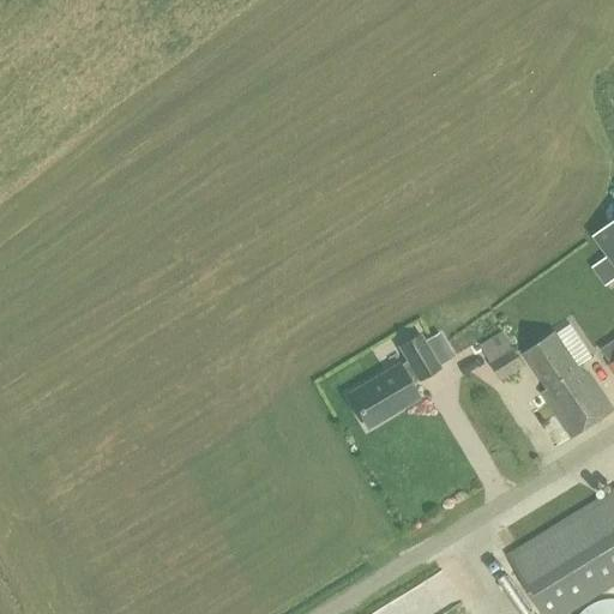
[(613,209),(587,226),(601,248),(585,258),(600,281),(613,272),(613,209)]
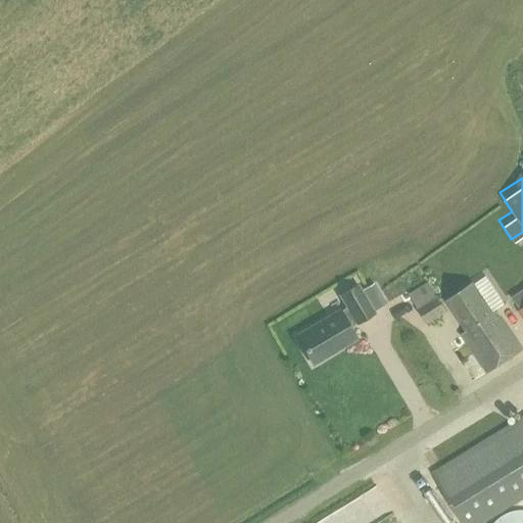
[(430,282),(411,294),(428,322),(447,311),(430,282)]
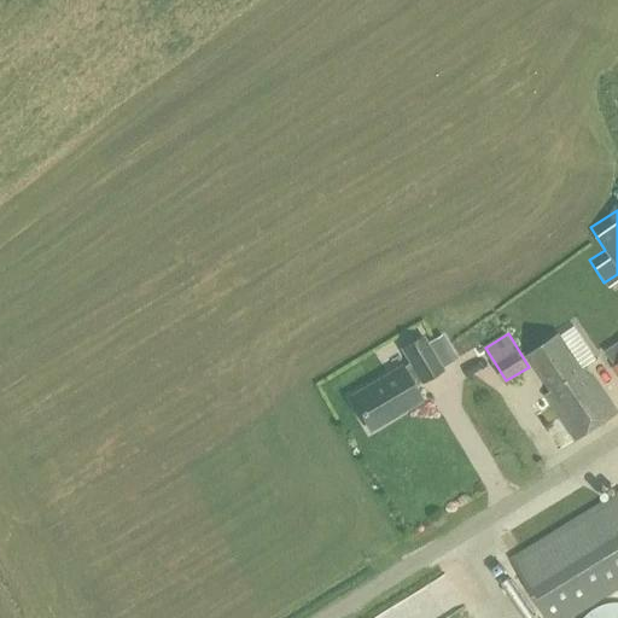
[(573,439),(617,412),(588,366),(583,369),(560,333),(528,355),(551,390),(544,394),(573,439)]
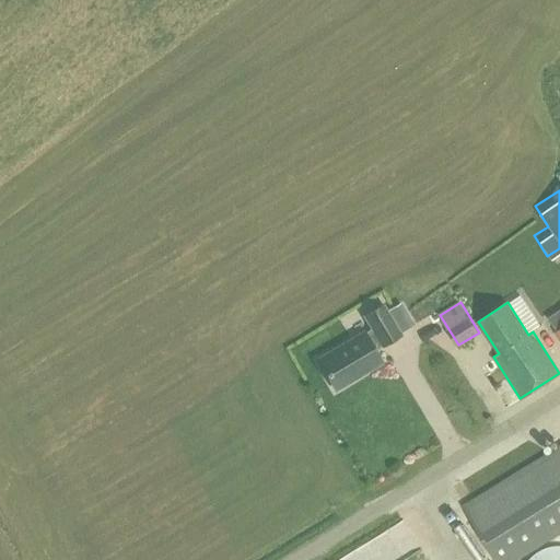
[(374,350),(399,335),(381,304),(364,315),(372,327),(317,360),(335,389),(381,361),(374,350)]
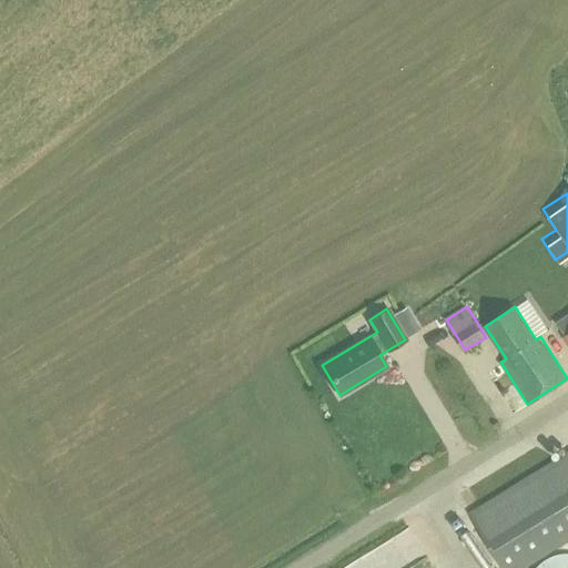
[(567,452),(470,511),(504,567),(517,567),(567,537),(567,452)]
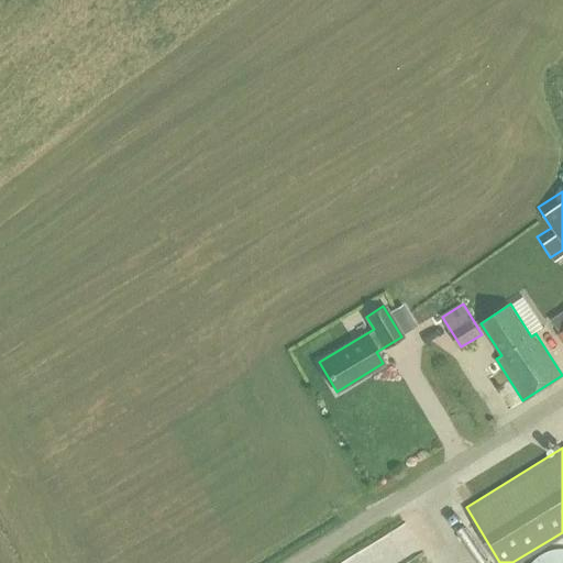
[(562,562),(562,548),(562,549),(556,549),(550,551),(544,553),(539,556),(534,561),(531,562),(562,562)]
